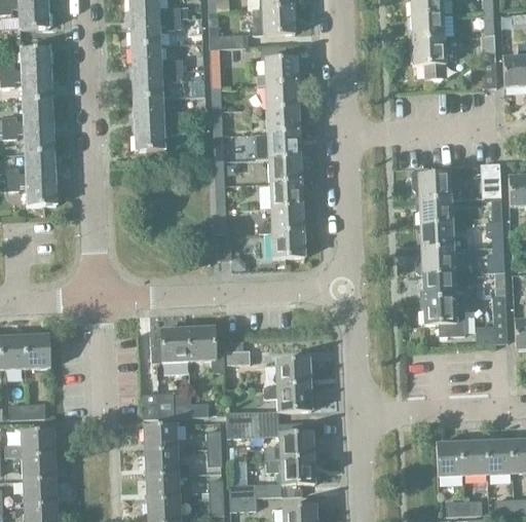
[(180,19),(180,7),(164,8),(165,12),(158,13),(157,0),(128,0),(129,21),(180,19)]
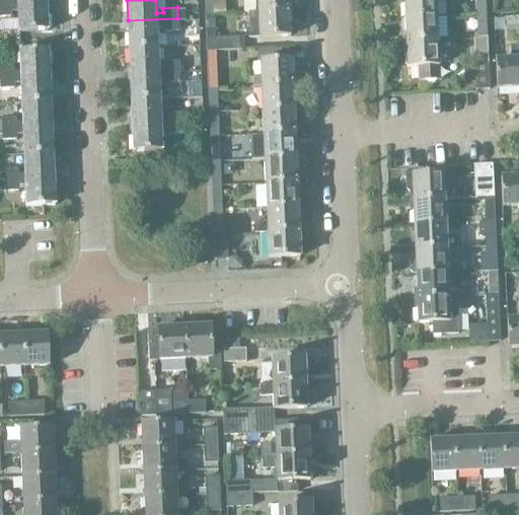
[(204,0),(205,12),(214,12),(213,0),(204,0)]
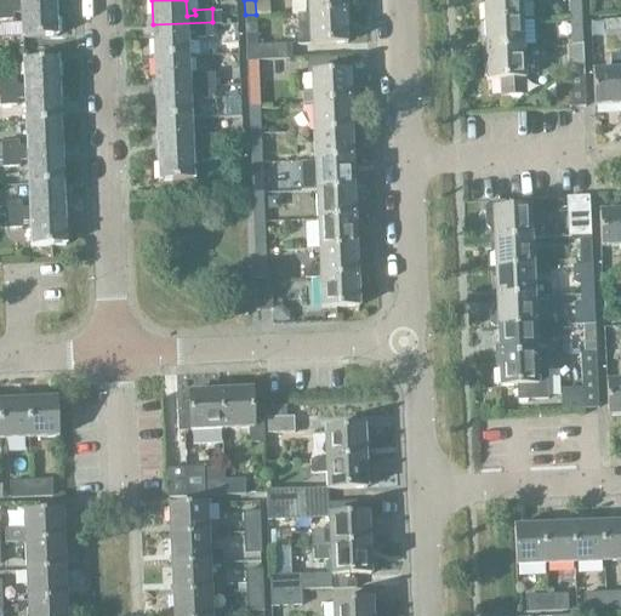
[(292,12),(296,12),(346,10),(345,0),(292,0),(292,12)]
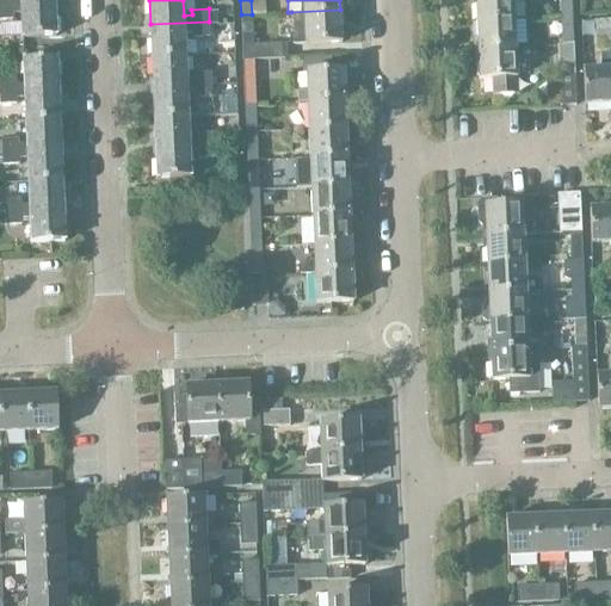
[(475,0),(477,18),(514,16),(512,0),(475,0)]
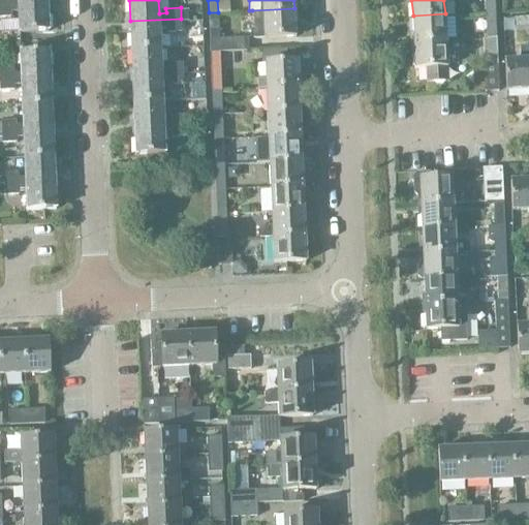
[(486,0),(487,11),(496,11),(495,0),(486,0)]
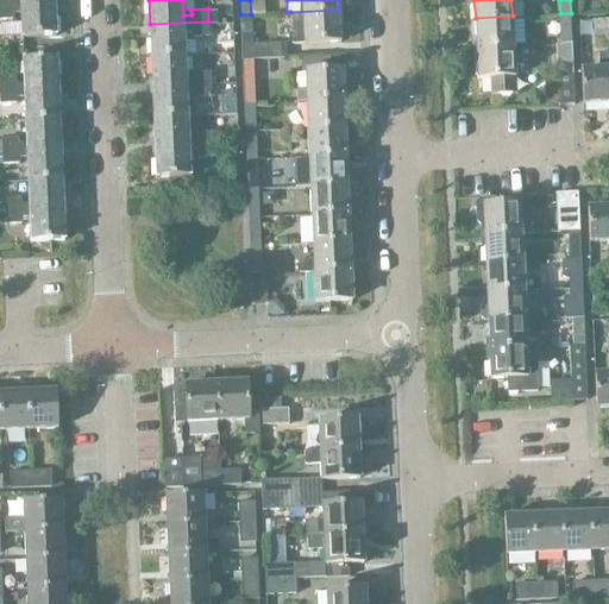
[(55,2),(0,4),(0,16),(14,16),(13,11),(22,10),(23,35),(56,32),(55,2)]
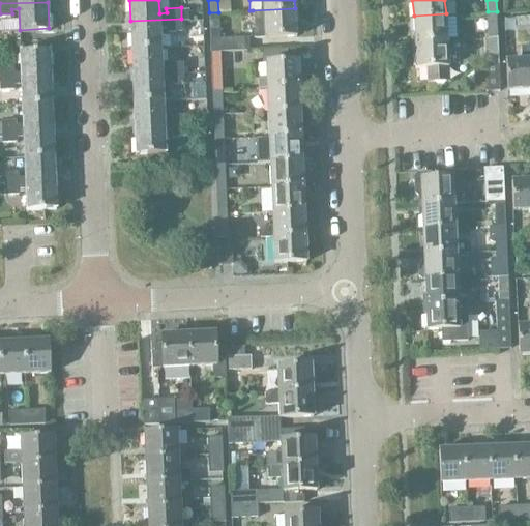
[(295,8),(253,10),(254,35),(296,33),(295,8)]
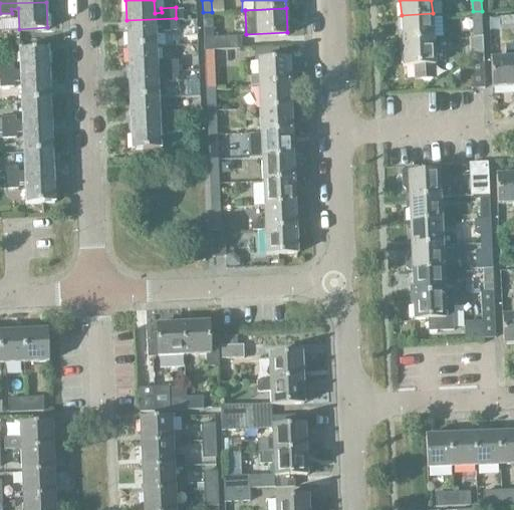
[(473,11),(474,35),(483,35),(482,11),(473,11)]
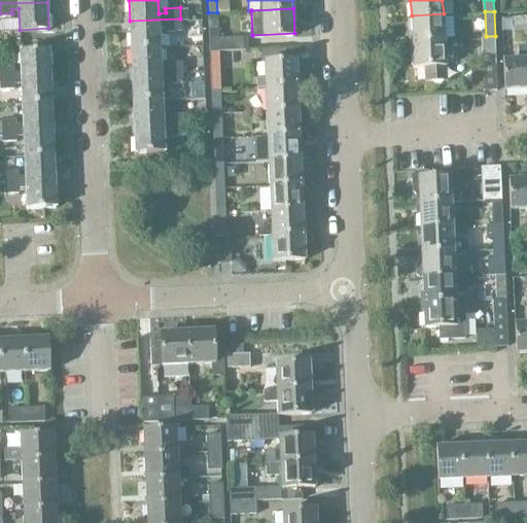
[(412,15),(413,40),(445,38),(444,13),(412,15)]
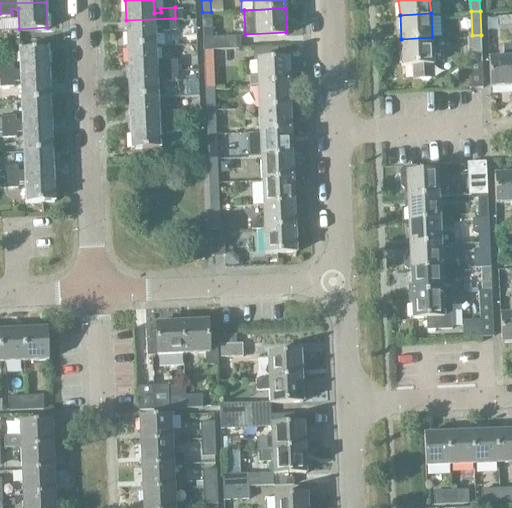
[(511,36),(511,27),(511,13),(498,13),(499,23),(498,23),(499,38),(511,36)]
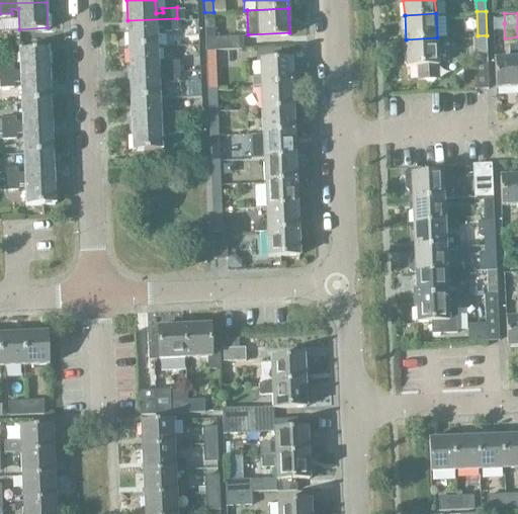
[(127,20),(128,46),(157,45),(156,24),(163,24),(164,29),(177,28),(177,18),(127,20)]
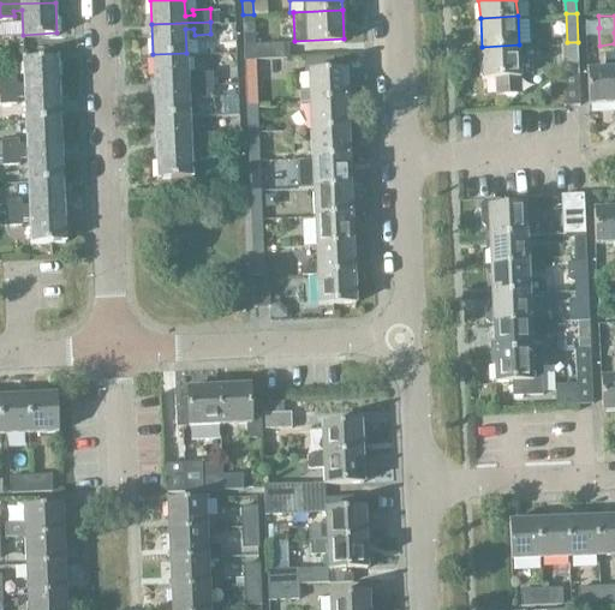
[(244,42),(245,58),(288,55),(288,40),(244,42)]
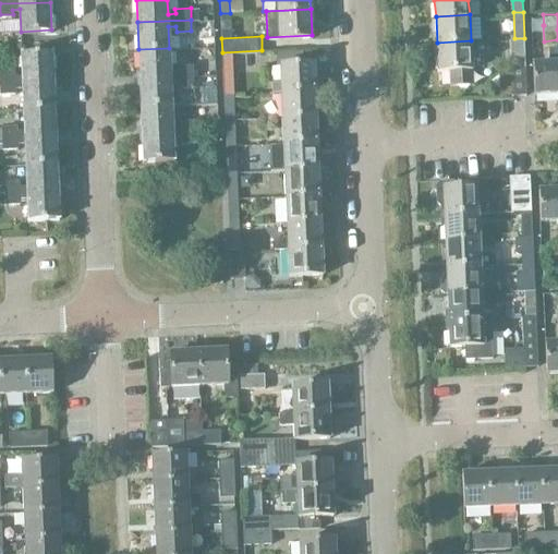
[(524,38),(514,38),(510,38),(511,65),(525,65),(524,38)]
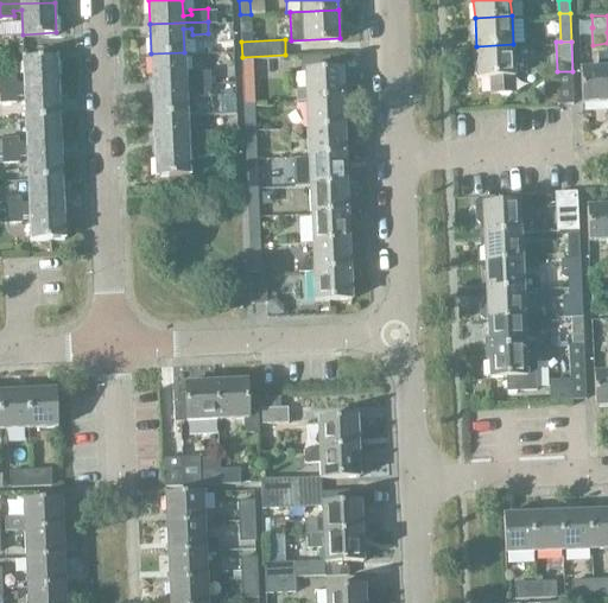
[(513,44),(476,46),(477,75),(491,75),(492,90),(514,89),(513,44)]
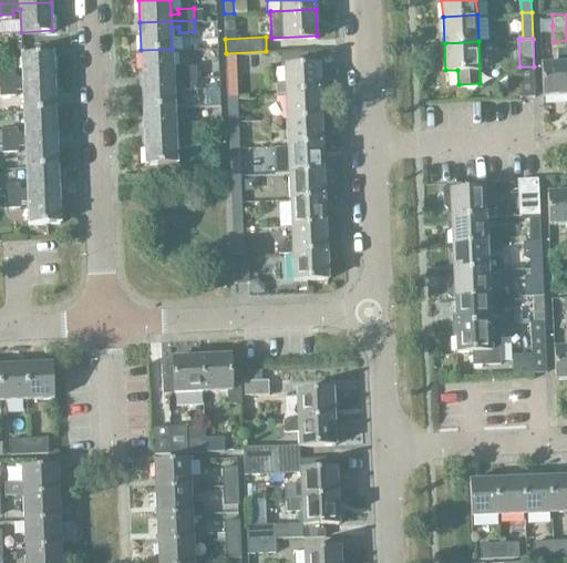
[(542,62),(543,93),(566,92),(566,48),(557,49),(558,62),(542,62)]
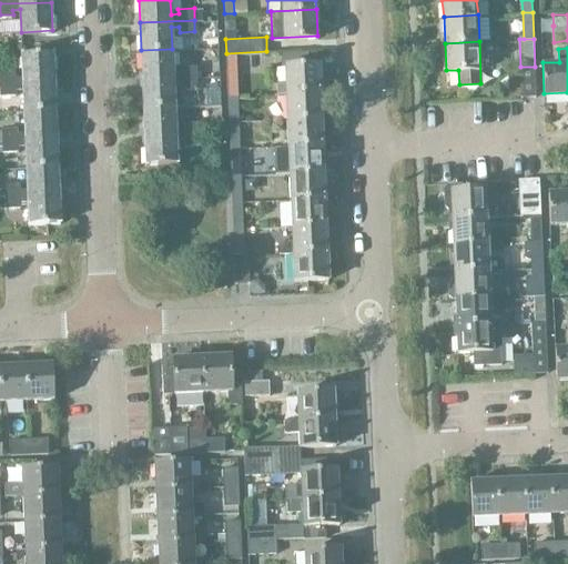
[(141,50),(142,79),(196,77),(196,64),(181,66),(181,71),(173,71),(172,49),(141,50)]
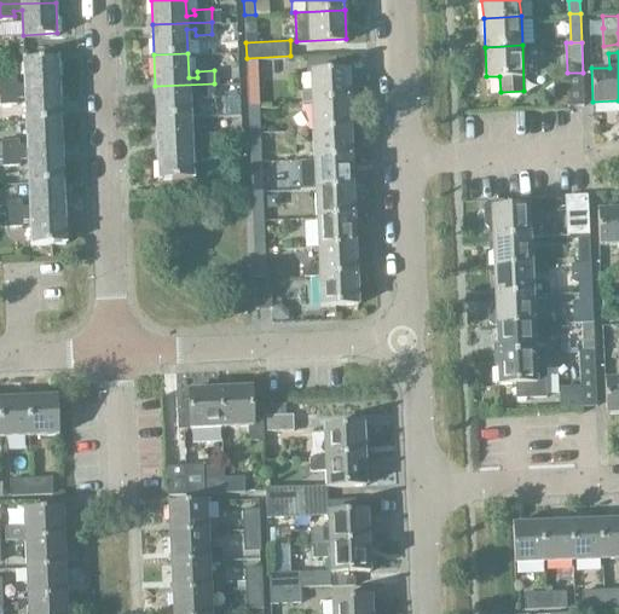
[(348,69),(334,70),(334,54),(306,56),(307,70),(311,70),(311,87),(302,87),(302,100),(312,100),(350,99),(348,69)]
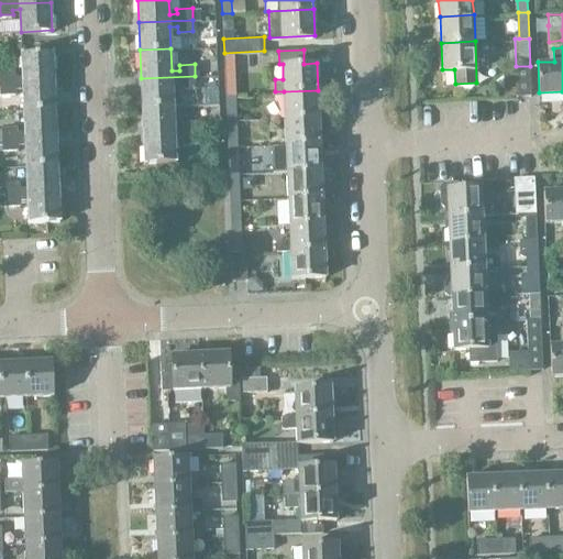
[(0,69),(0,80),(53,79),(52,52),(22,53),(22,75),(14,75),(14,69),(0,69)]
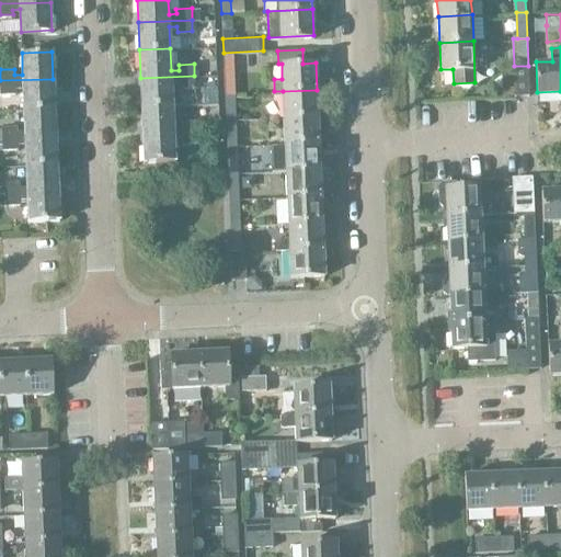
[(224,66),(225,93),(235,92),(233,66),(224,66)]
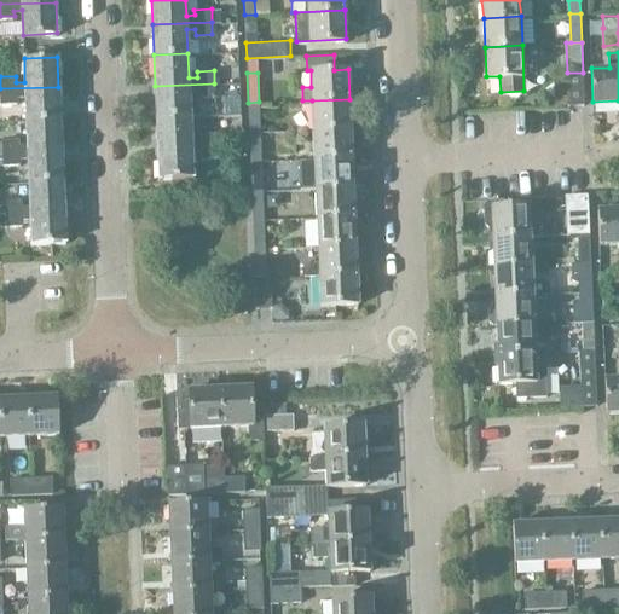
[(155,86),(156,116),(190,115),(189,91),(198,90),(198,96),(214,96),(214,84),(155,86)]
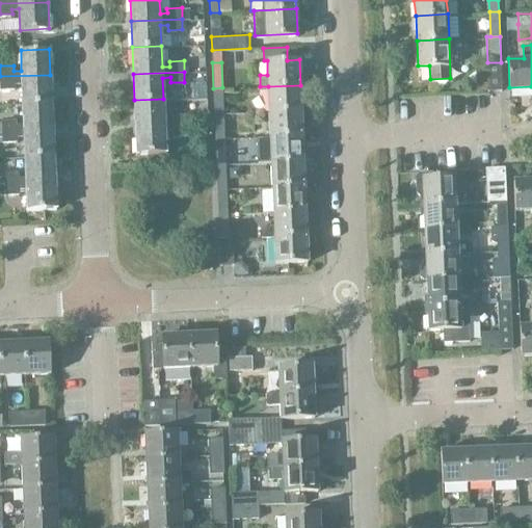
[(22,82),(23,102),(52,101),(50,75),(0,76),(0,87),(15,87),(15,82),(22,82)]
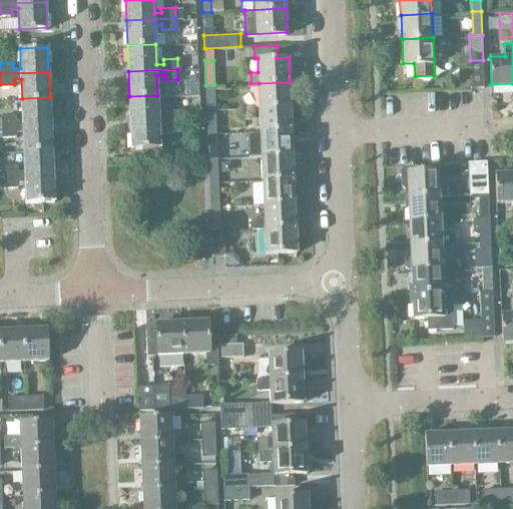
[(259,83),(260,107),(291,106),(290,82),(259,83)]
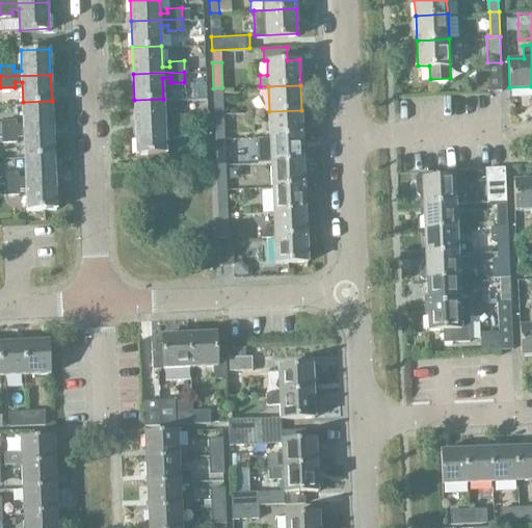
[(213,88),(214,112),(223,112),(222,87),(213,88)]
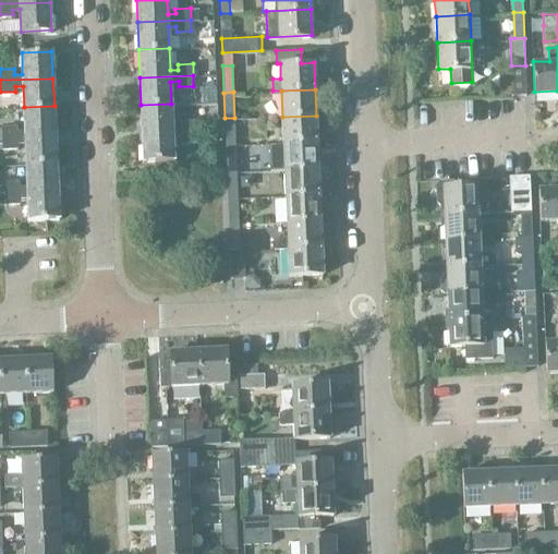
[(141,105),(143,133),(195,131),(195,119),(179,119),(180,124),(172,124),(171,104),(141,105)]
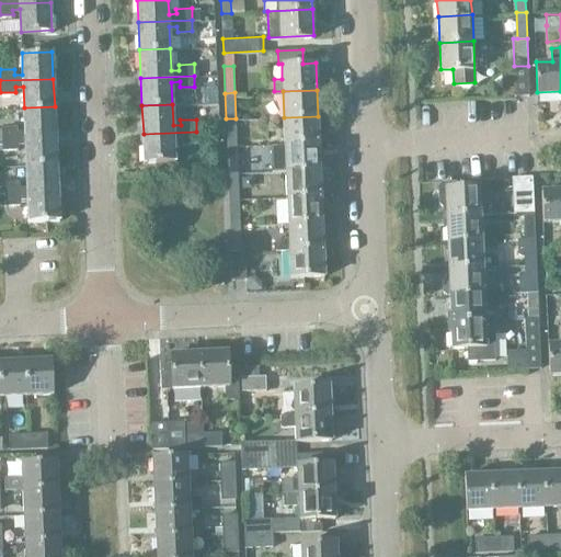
[(1,126),(2,137),(56,135),(55,106),(24,108),(24,129),(18,131),(18,126),(1,126)]
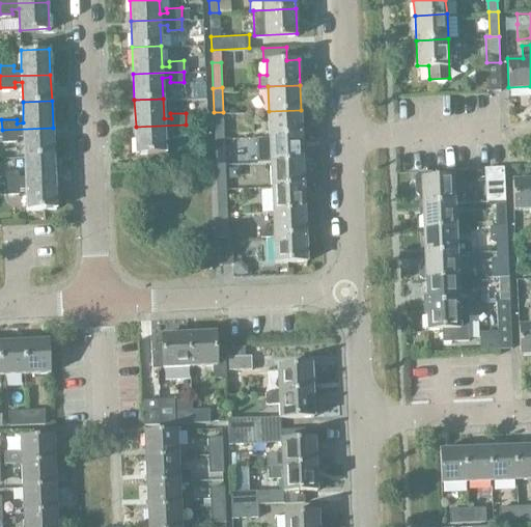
[(269,111),(270,136),(302,135),(301,110),(269,111)]
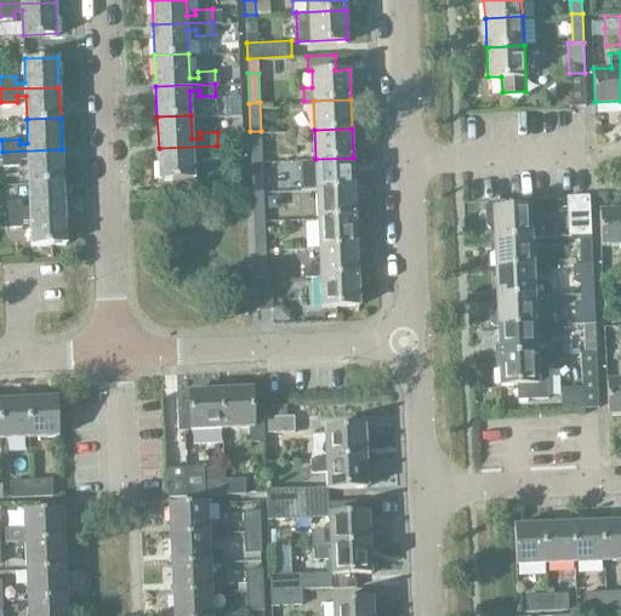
[(250,131),(251,160),(262,160),(261,131),(250,131)]
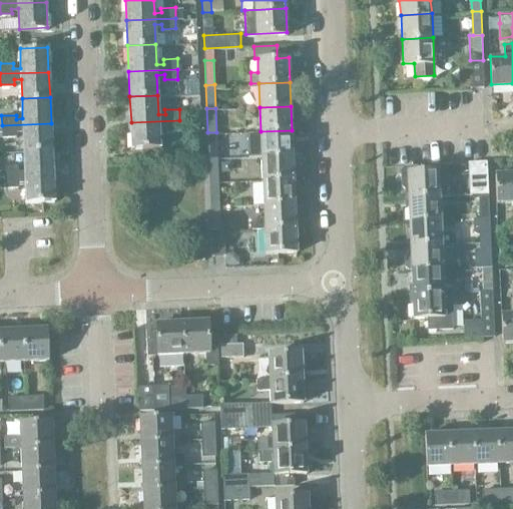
[(179,120),(131,122),(132,147),(159,146),(159,126),(166,125),(166,130),(180,129),(179,120)]
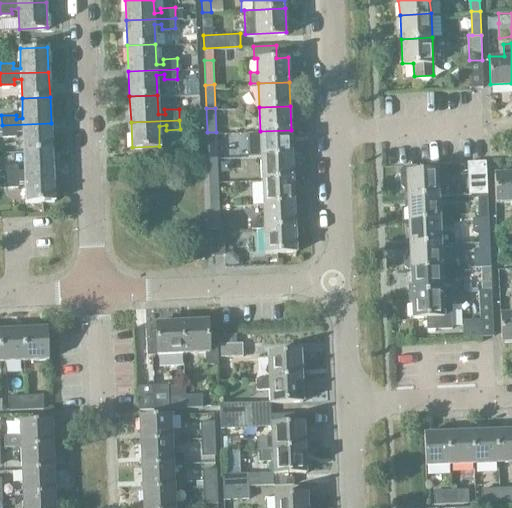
[(2,125),(2,135),(16,135),(16,130),(23,129),(24,149),(52,148),(51,123),(2,125)]
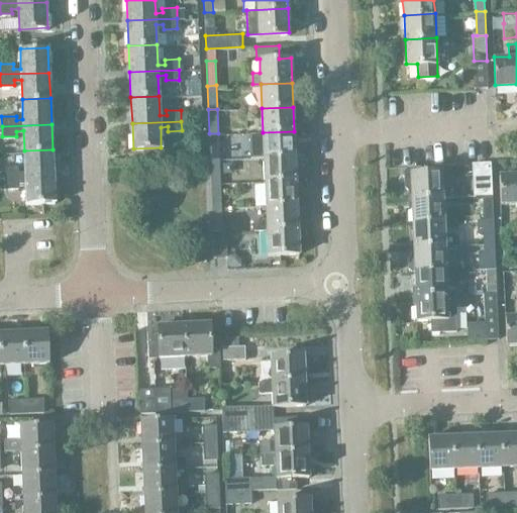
[(263,132),(264,157),(295,156),(294,131),(263,132)]
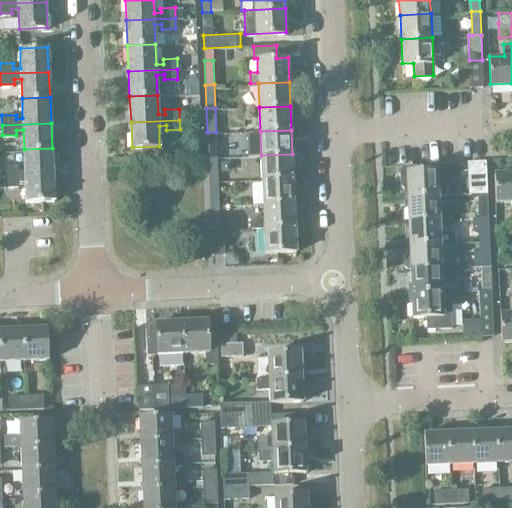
[(207,132),(208,156),(217,156),(216,132),(207,132)]
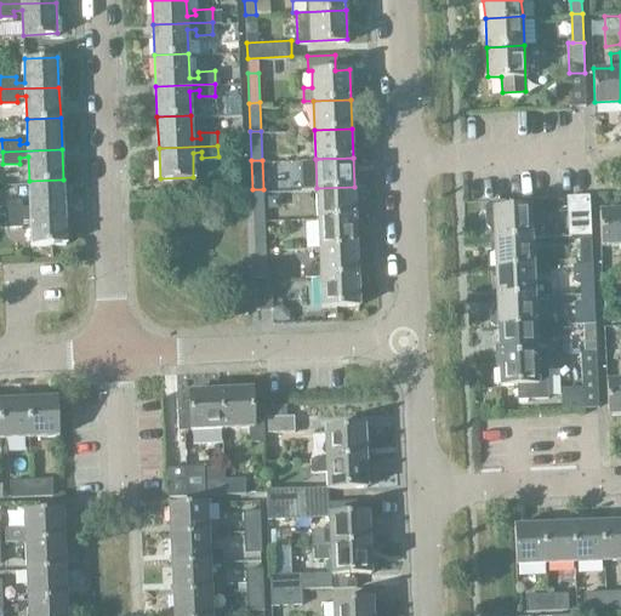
[(5,200),(5,212),(64,210),(63,180),(29,181),(30,205),(22,205),(22,199),(5,200)]
